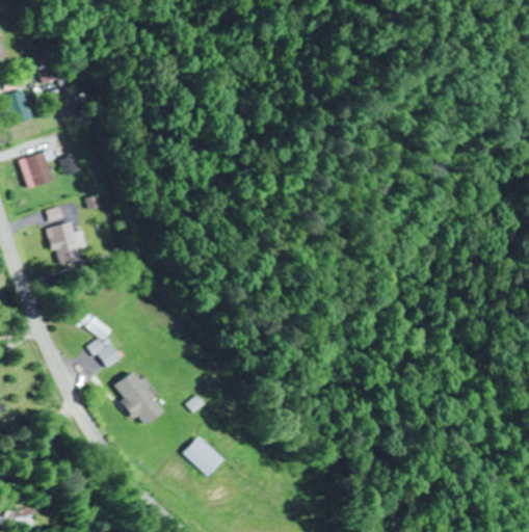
[(38,84),(62,77),(58,61),(34,69),(38,84)]
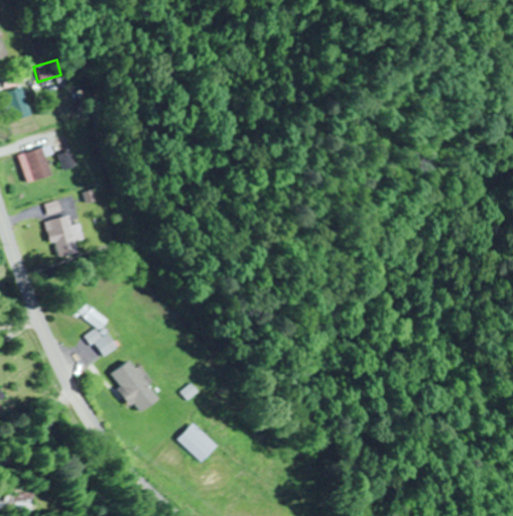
[(1,95),(12,121),(29,114),(18,88),(1,95)]
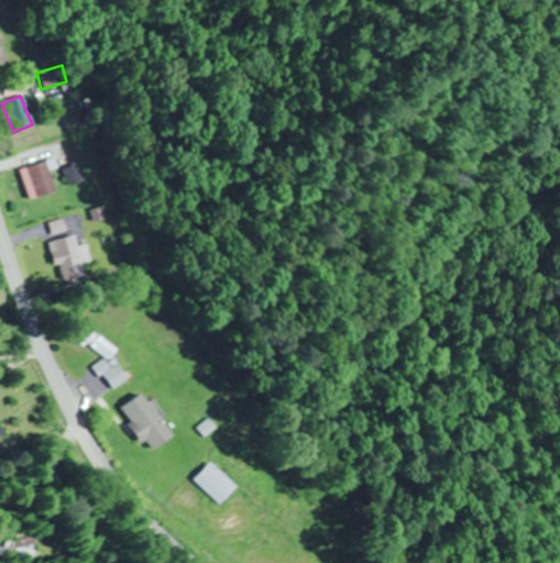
[(55,191),(47,170),(55,167),(52,158),(19,169),(25,191),(32,189),(35,198),(55,191)]
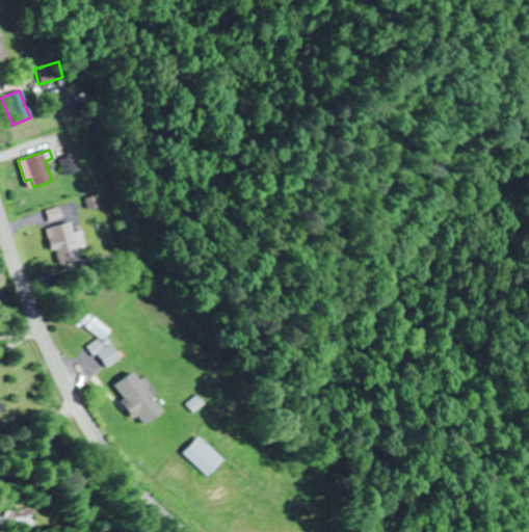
[(45,211),(49,222),(61,218),(58,207),(45,211)]
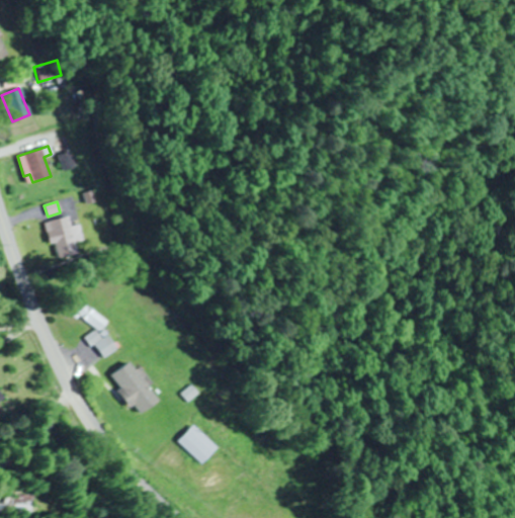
[(78,225),(69,227),(67,217),(46,222),(56,260),(85,253),(78,225)]
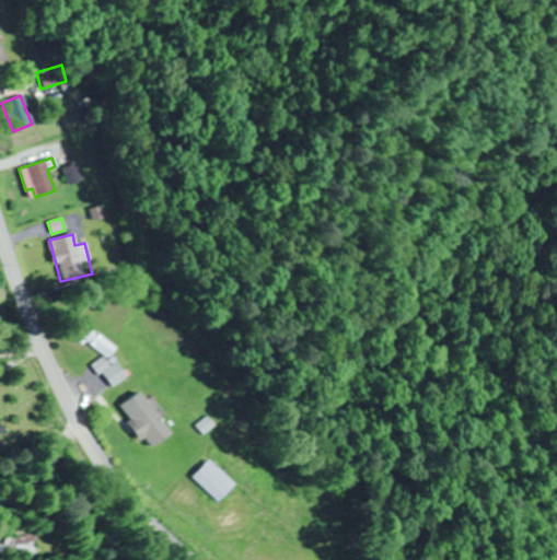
[(150,450),(173,431),(140,389),(119,407),(130,420),(128,421),(150,450)]
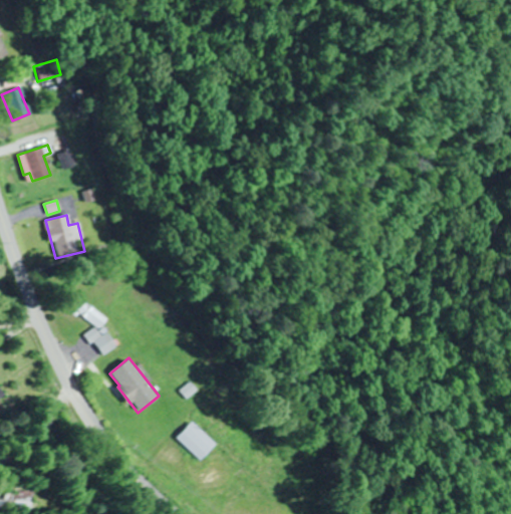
[(177,438),(200,460),(215,445),(192,422),(177,438)]
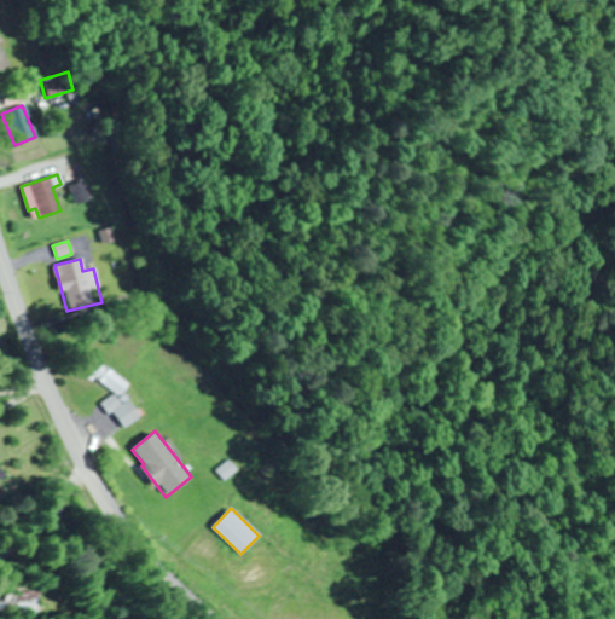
[(39,591),(0,590),(0,611),(39,612),(39,591)]
